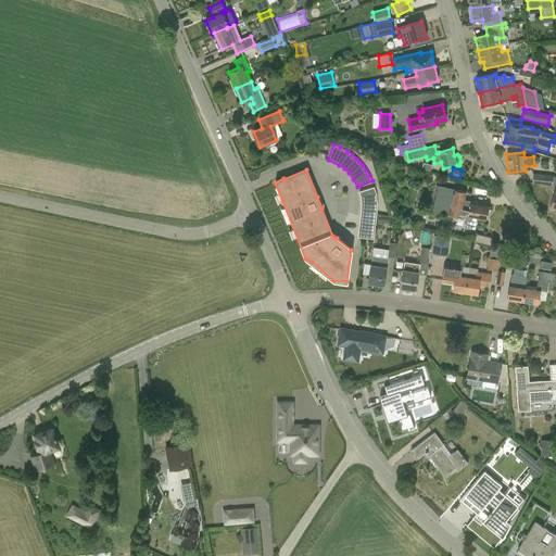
[(533,174),(532,184),(553,186),(554,176),(533,174)]
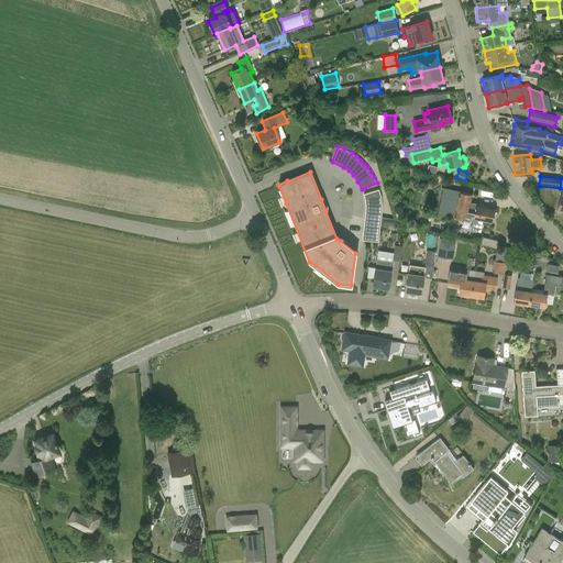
[(494,208),(471,203),(473,194),(443,188),(438,213),(473,221),(471,230),(481,231),(483,221),(492,222),(494,208)]
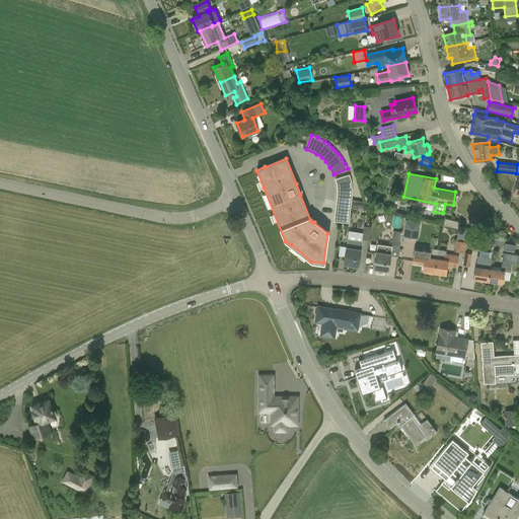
[(337,201),(334,222),(349,223),(351,207),(364,209),(365,202),(352,201),(352,198),(352,190),(352,181),(349,174),(335,178),(337,186),(337,191),(337,201)]
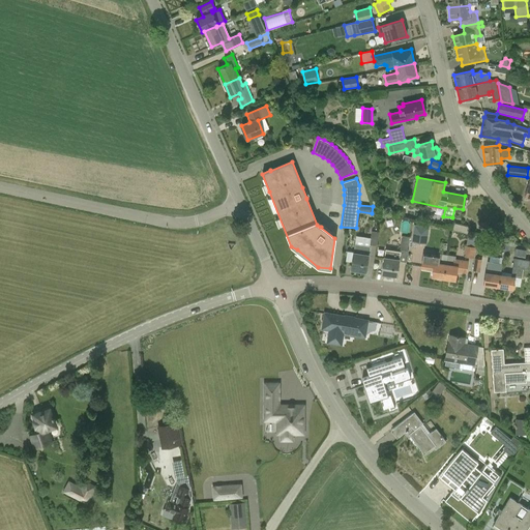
[(452,230),(469,233),(470,227),(454,223),(452,230)]
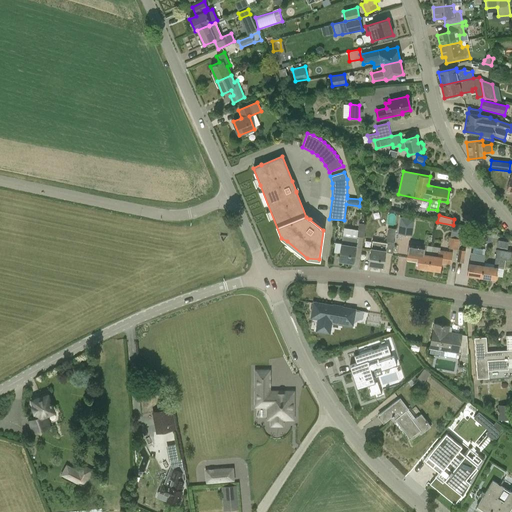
[(399,220),(397,235),(409,237),(412,223),(399,220)]
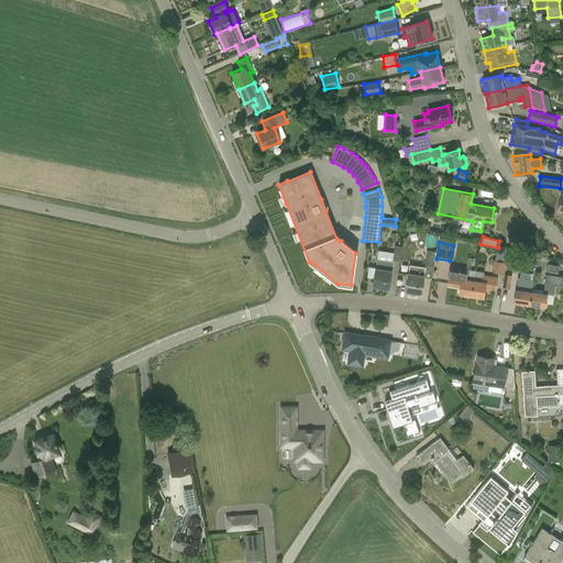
[(395,245),(393,260),(400,261),(403,246),(395,245)]
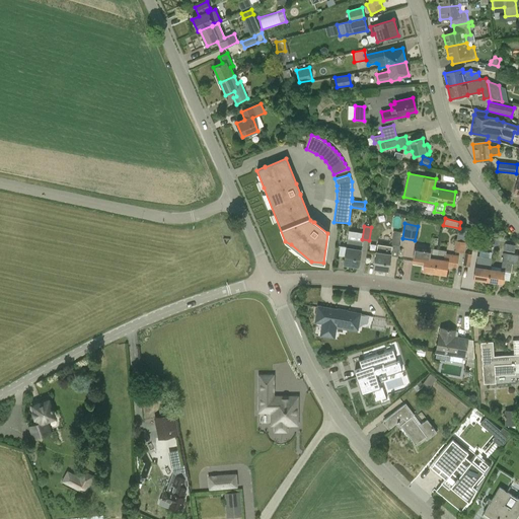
[(467,239),(467,229),(458,229),(457,239),(467,239)]
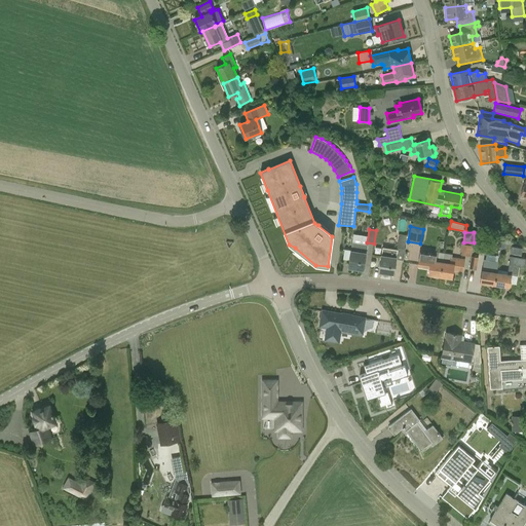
[(399,234),(397,248),(405,249),(407,235),(399,234)]
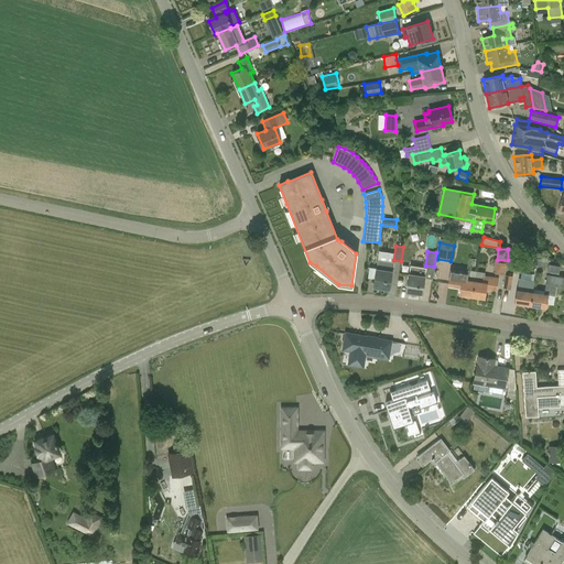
[(393,263),(378,261),(373,286),(389,290),(391,273),(392,273),(393,263)]
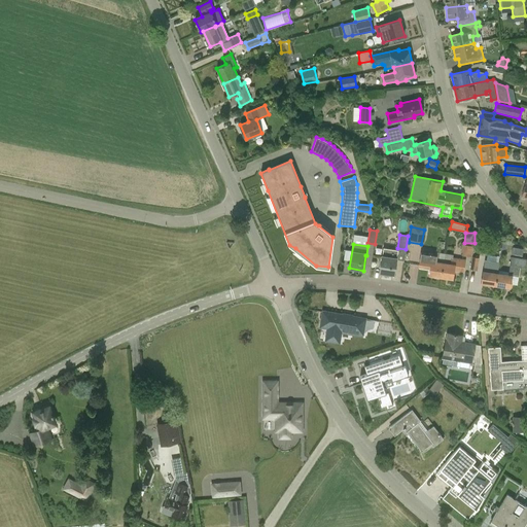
[(462,244),(460,255),(471,256),(473,246),(469,245),(462,244)]
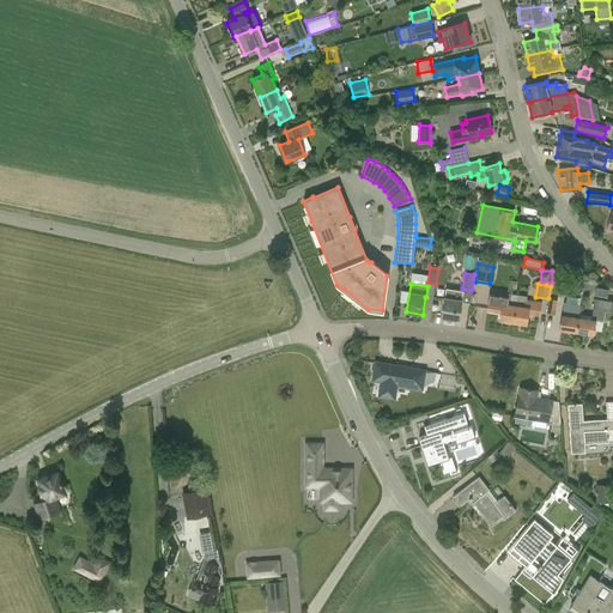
[(596,286),(595,296),(607,298),(608,289),(596,286)]
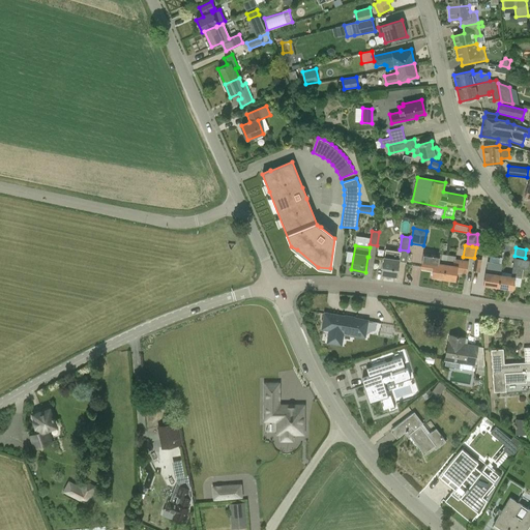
[(400,261),(401,253),(385,249),(382,274),(396,276),(399,261),(400,261)]
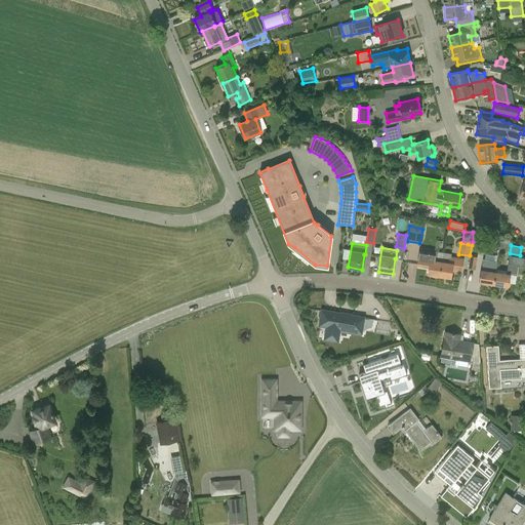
[(428,275),(439,276),(443,253),(435,252),(435,254),(419,252),(417,266),(429,267),(428,275)]
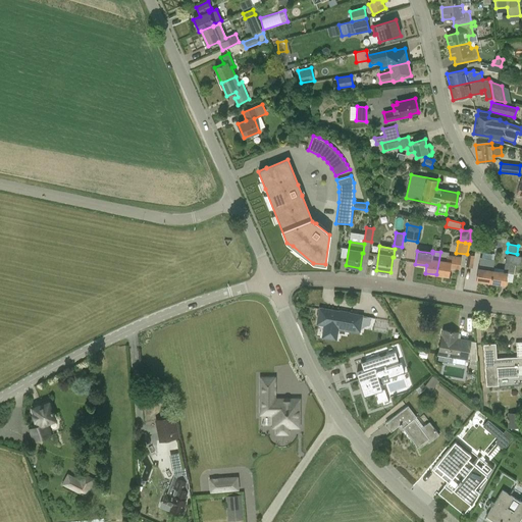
[(449,253),(440,252),(436,274),(449,276),(450,269),(459,270),(461,258),(448,256),(449,253)]
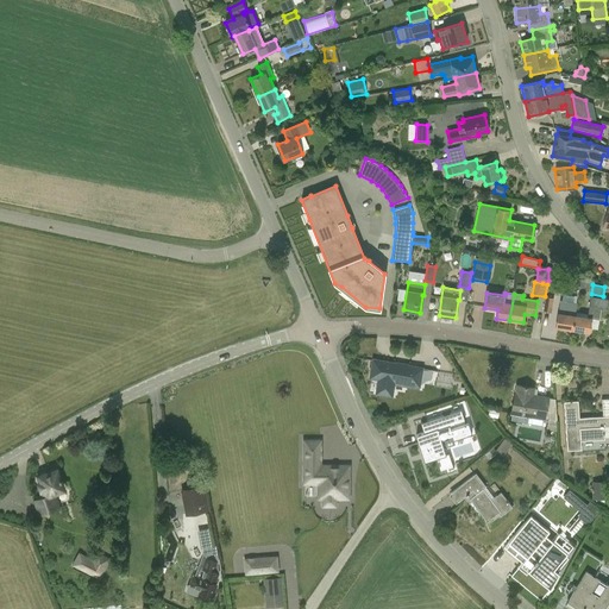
[(553,297),(545,296),(542,312),(551,313),(553,297)]
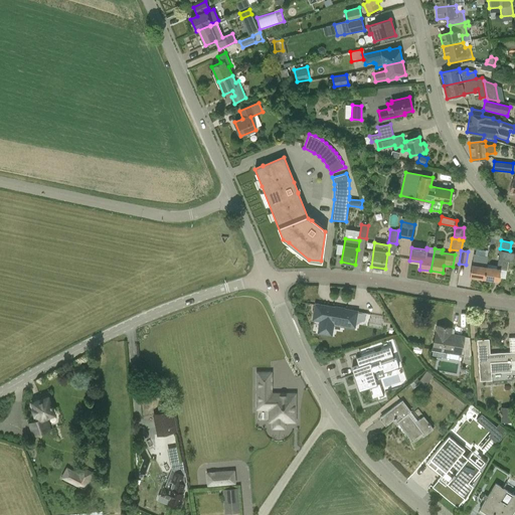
[(486,267),(484,280),(485,280),(489,282),(490,281),(497,282),(499,269),(507,270),(508,261),(514,262),(514,252),(499,250),(496,269),(486,267)]
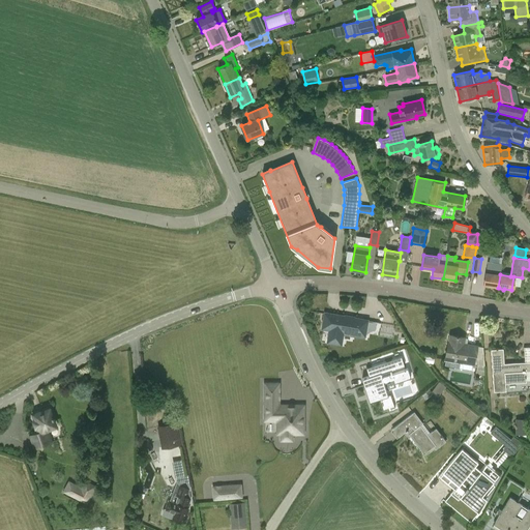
[(483,264),(481,272),(487,272),(484,286),(498,288),(500,274),(490,272),(491,264),(483,264)]
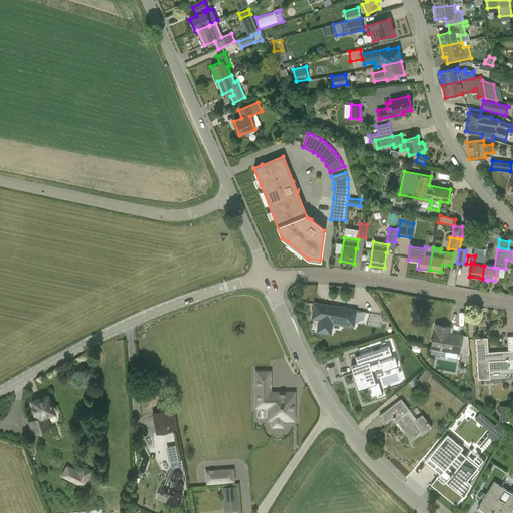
[(356,311),(315,304),(312,319),(319,320),(317,332),(330,334),(332,324),(353,327),(353,326),(356,311)]
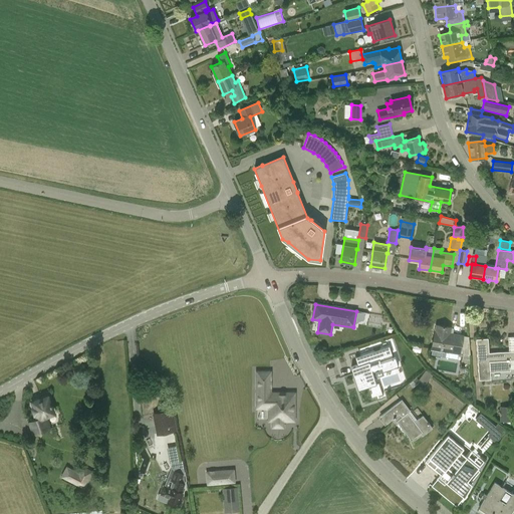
[(469,336),(463,335),(450,333),(451,327),(436,325),(435,330),(432,349),(460,354),(460,352),(462,353),(461,362),(470,364),(470,355),(469,336)]
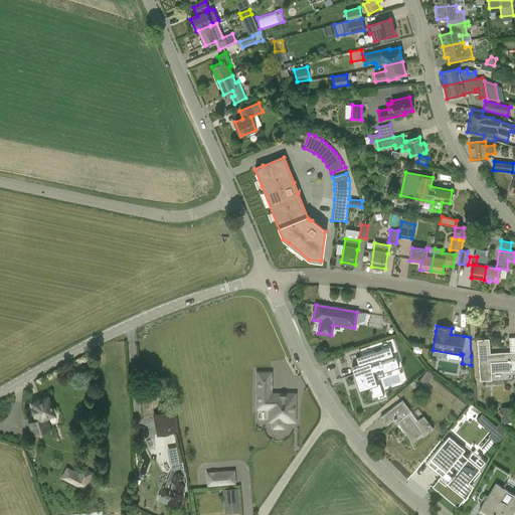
[(489,339),(477,340),(480,381),(492,380),(492,371),(512,370),(511,361),(514,360),(514,351),(490,353),(489,339)]
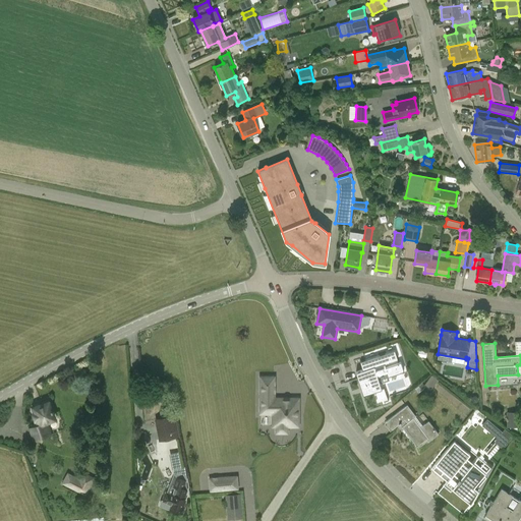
[(382,390),(377,373),(386,370),(388,377),(404,371),(401,362),(399,363),(395,351),(360,362),(363,370),(356,372),(363,396),(382,390)]
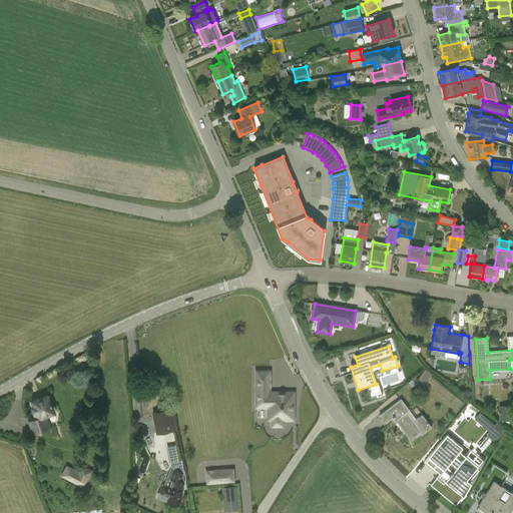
[(294,420),(294,393),(270,393),(270,372),(257,372),(257,403),(269,403),(269,407),(272,407),(272,420),(294,420)]
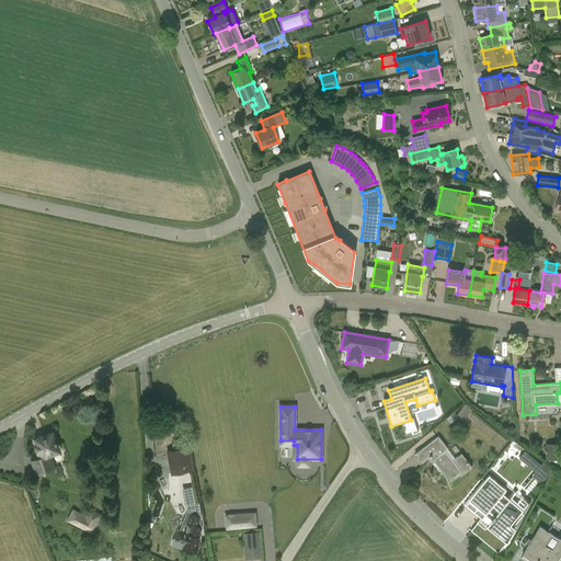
[(54,467),(49,455),(59,451),(53,433),(36,439),(38,445),(36,446),(38,451),(39,451),(42,458),(33,461),(37,473),(54,467)]
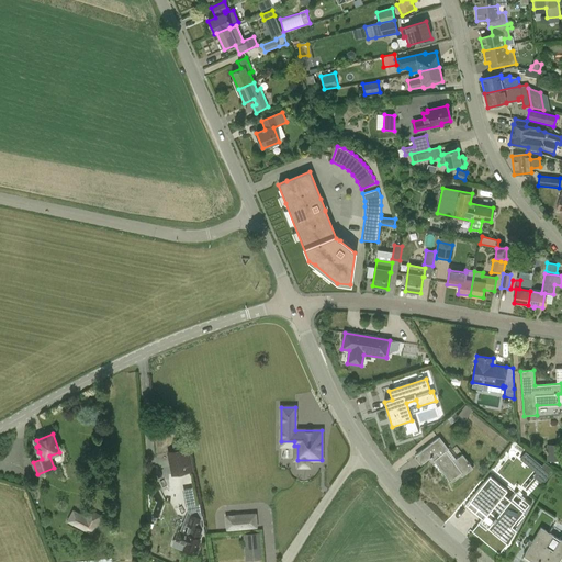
[(420,464),(430,457),(449,482),(460,473),(462,476),(473,469),(462,454),(453,461),(446,451),(448,449),(439,437),(415,456),(420,464)]
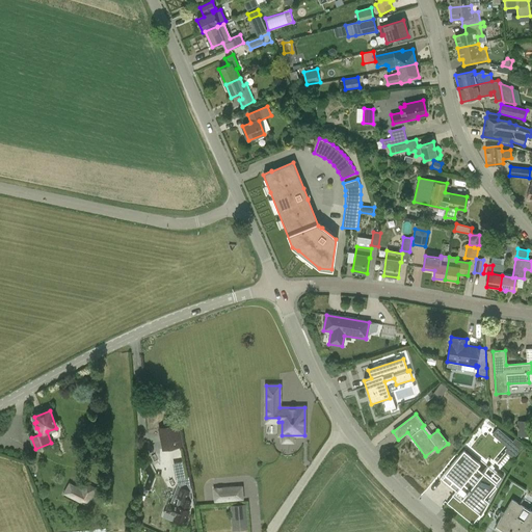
[(165,427),(161,428),(165,449),(182,446),(176,417),(163,419),(165,427)]
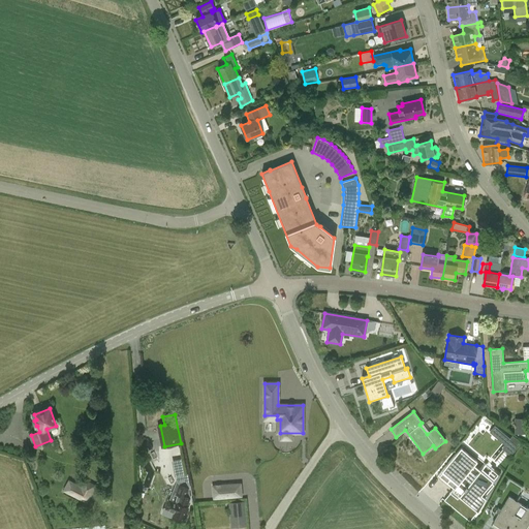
[(514,432),(525,432),(525,417),(515,417),(514,432)]
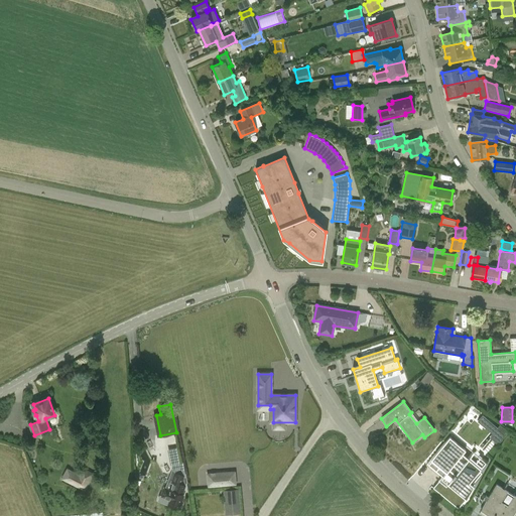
[(266,420),(266,410),(257,411),(257,421),(266,420)]
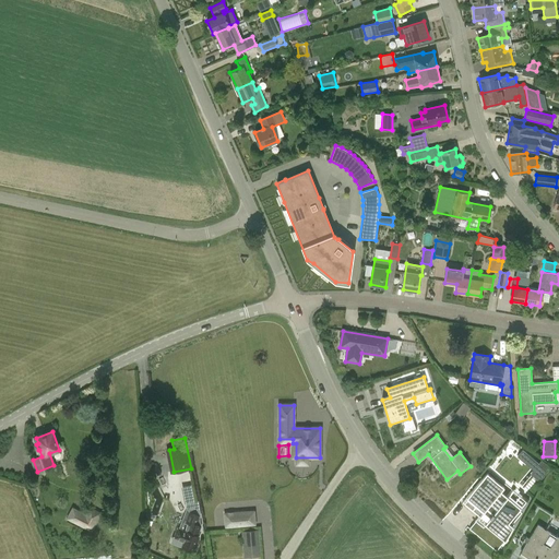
[(542,460),(539,463),(528,456),(525,463),(544,474),(550,464),(542,460)]
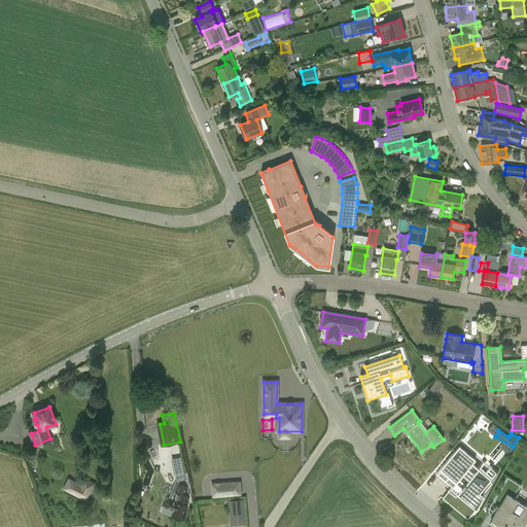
[(452,449),(435,468),(443,475),(446,470),(457,480),(448,491),(456,497),(458,495),(470,505),(480,494),(479,494),(491,479),(479,468),(478,470),(457,454),(452,449)]
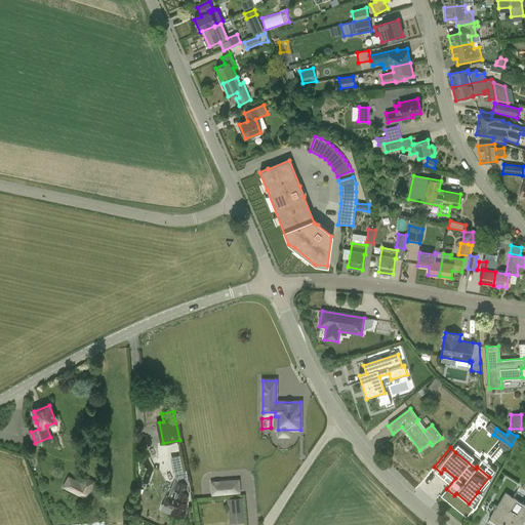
[(179,492),(176,499),(167,496),(164,505),(163,505),(161,510),(170,513),(170,514),(183,518),(188,505),(186,503),(189,495),(188,486),(188,485),(186,472),(174,474),(175,482),(177,482),(174,490),(179,492)]
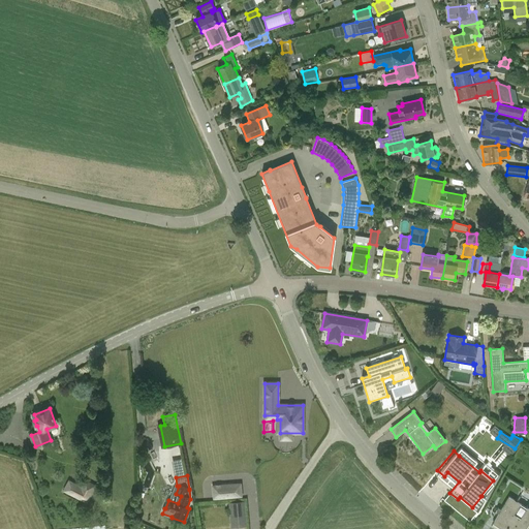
[(68,479),(62,492),(87,504),(96,486),(84,479),(81,486),(68,479)]
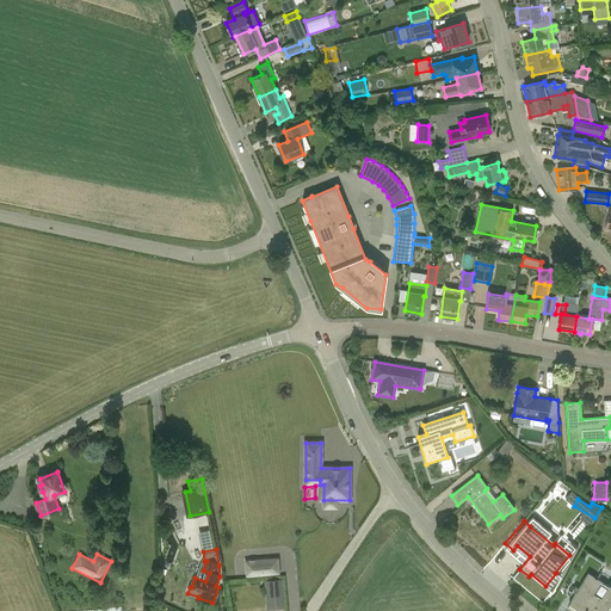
[(267,561),(246,562),(247,574),(269,573),(267,561)]
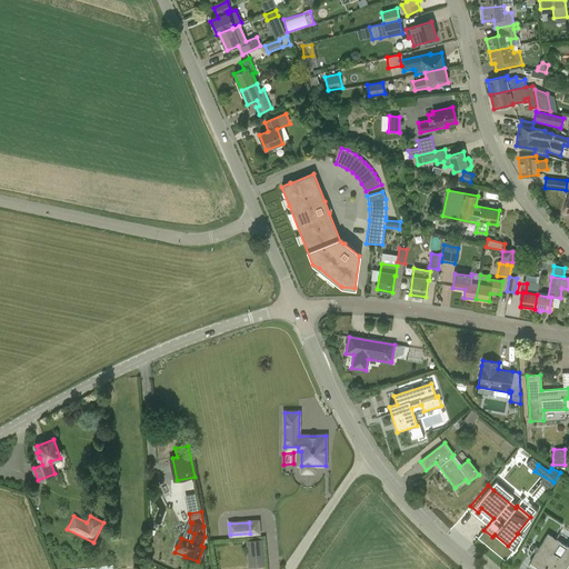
[(533,562),(545,568),(561,568),(568,557),(568,550),(548,538),(533,562)]
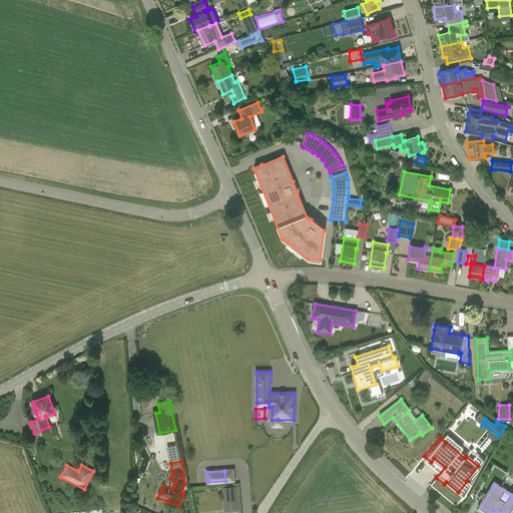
[(236,487),(223,488),(224,503),(238,502),(236,487)]
